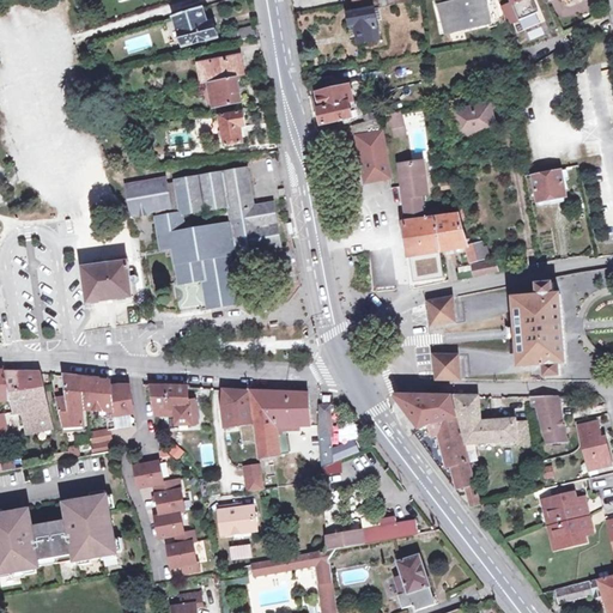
[(375,8),(380,8),(388,6),(388,5),(413,0),(369,0),(357,2),(358,11),(347,13),(349,24),(354,24),(357,44),(380,41),(377,20),(375,8)]
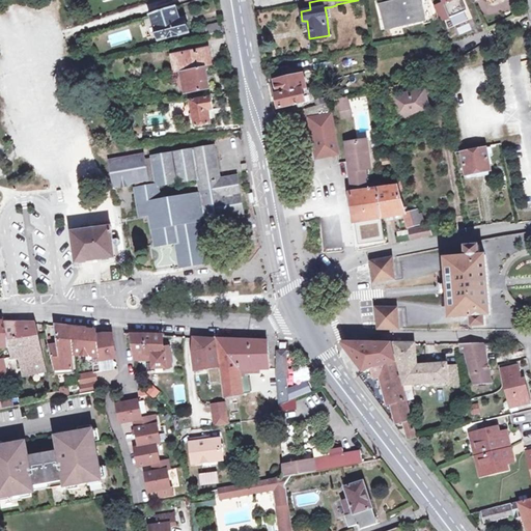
[(423,20),(424,24),(424,25),(434,22),(427,0),(407,0),(382,6),(387,29),(401,25),(423,20)]
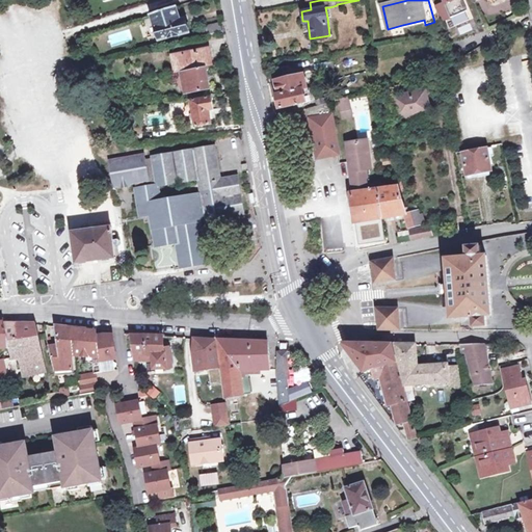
[(468,11),(461,0),(443,0),(445,4),(435,8),(442,22),(451,18),(468,11)]
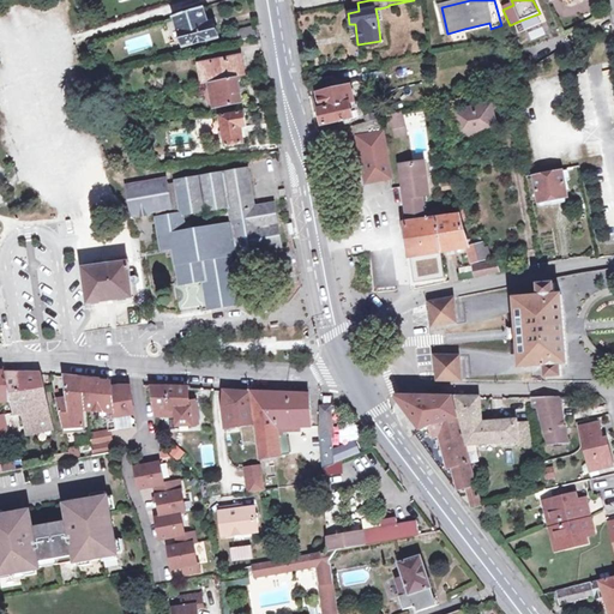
[(204,8),(175,17),(184,48),(218,38),(215,23),(209,25),(204,8)]
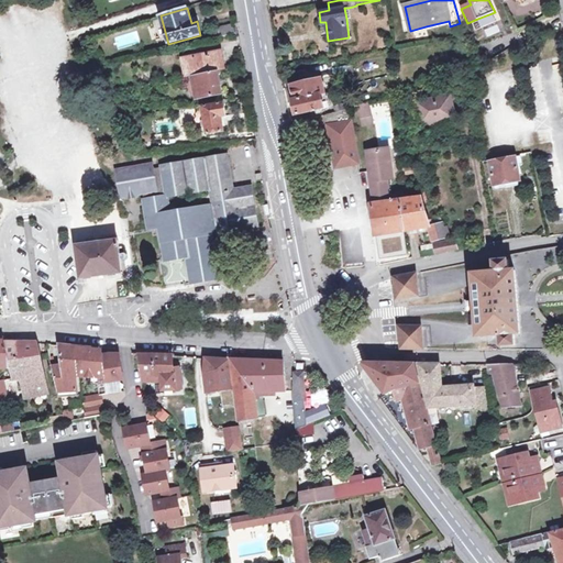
[(235,26),(234,25),(211,31),(213,40),(236,34),(235,26)]
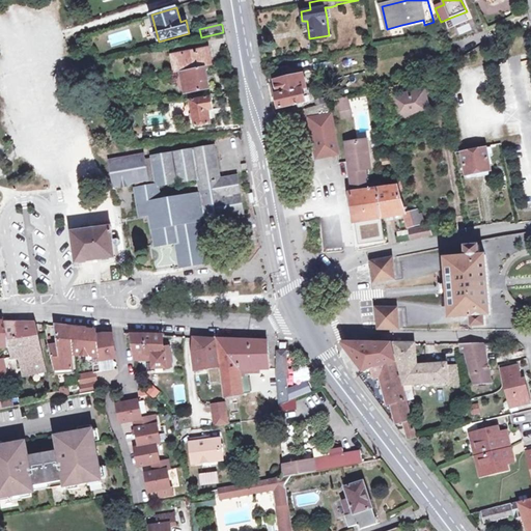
[(171,56),(175,74),(204,67),(203,62),(210,61),(207,50),(171,56)]
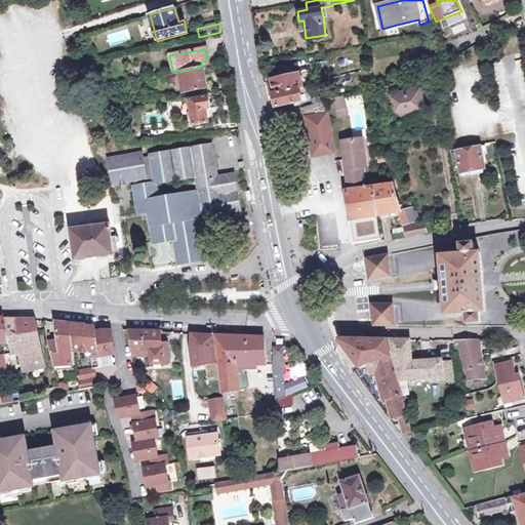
[(447,51),(450,58),(455,55),(452,49),(447,51)]
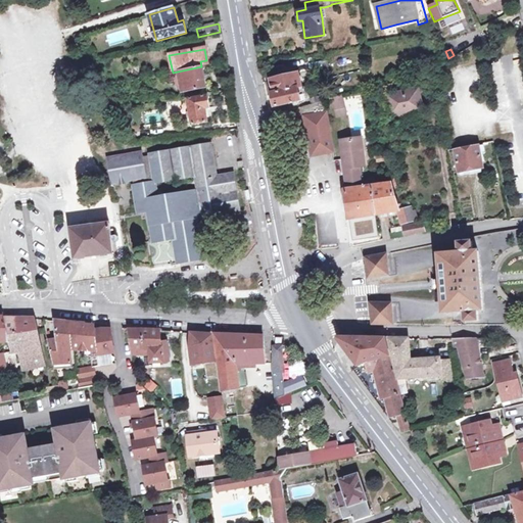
[(310,63),(311,70),(328,67),(327,60),(310,63)]
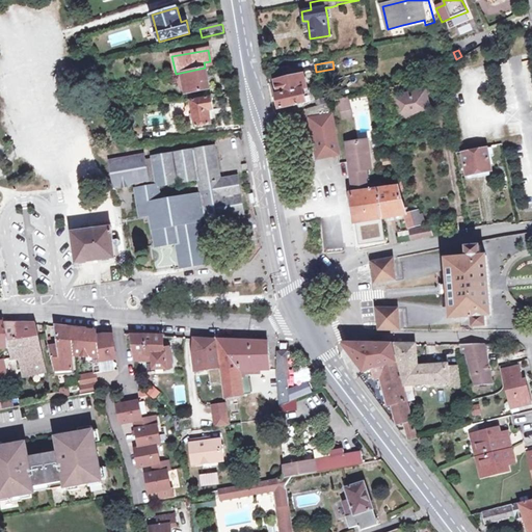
[(128,70),(130,79),(141,77),(139,67),(128,70)]
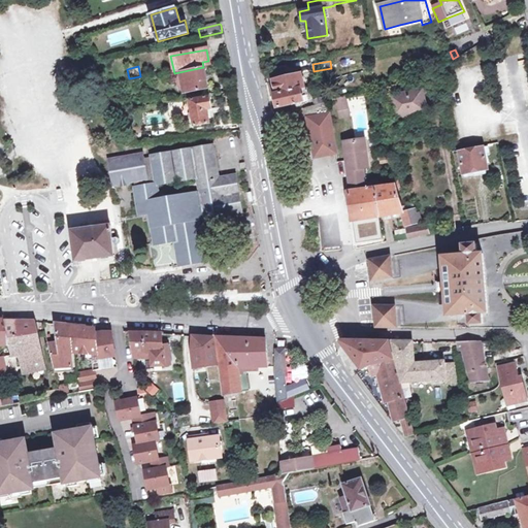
[(207,89),(203,67),(174,73),(172,74),(173,78),(176,78),(180,77),(183,91),(179,91),(179,94),(207,89)]
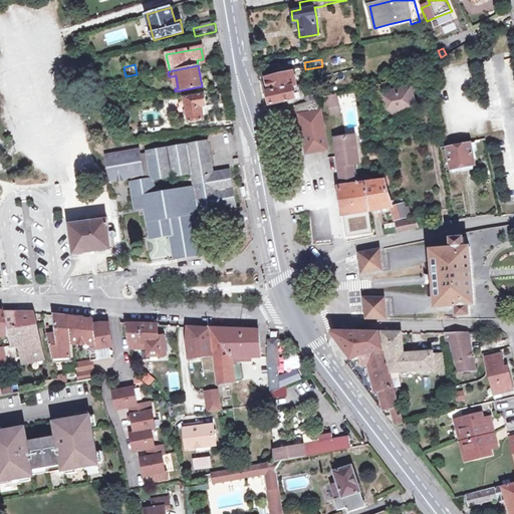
[(322,66),(305,69),(306,75),(323,71),(322,66)]
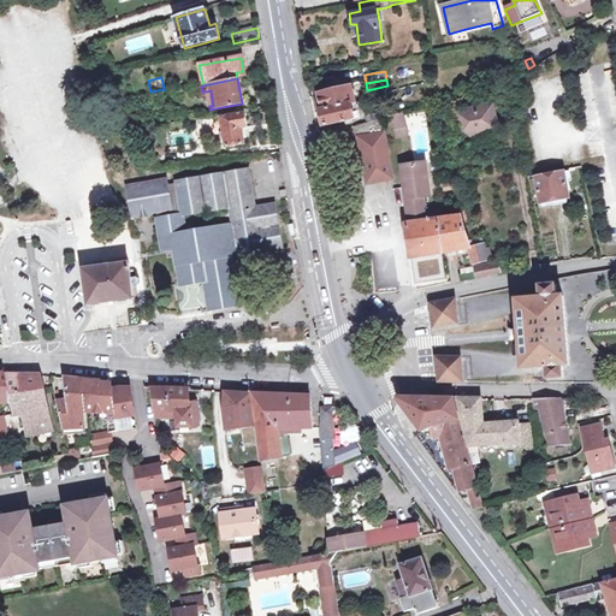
[(325,125),(356,118),(354,111),(359,111),(353,87),(320,94),(324,111),(323,111),(325,125)]
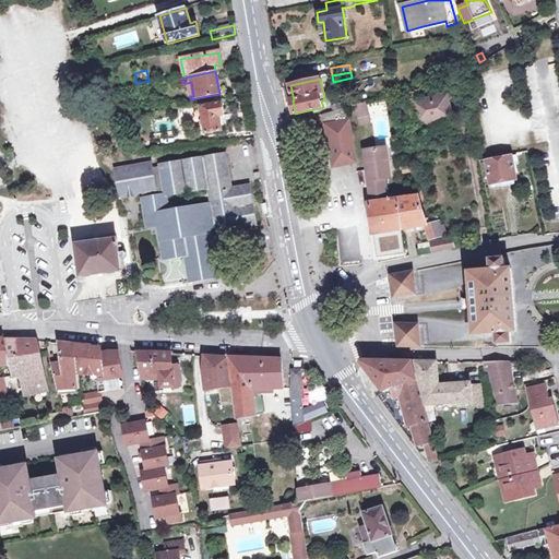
[(414,102),(416,115),(425,114),(427,122),(444,119),(451,118),(447,95),(414,102)]
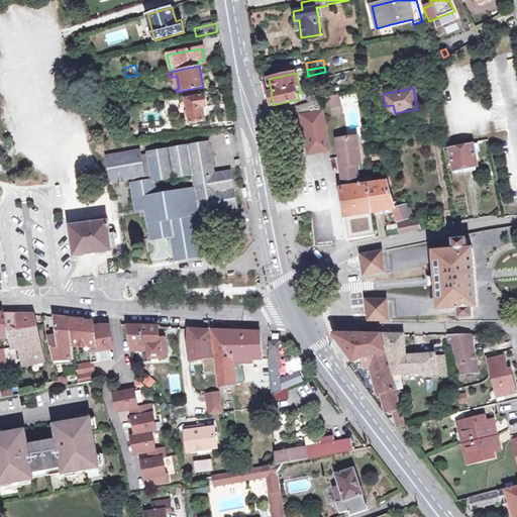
[(329,95),(330,103),(339,101),(338,92),(329,95)]
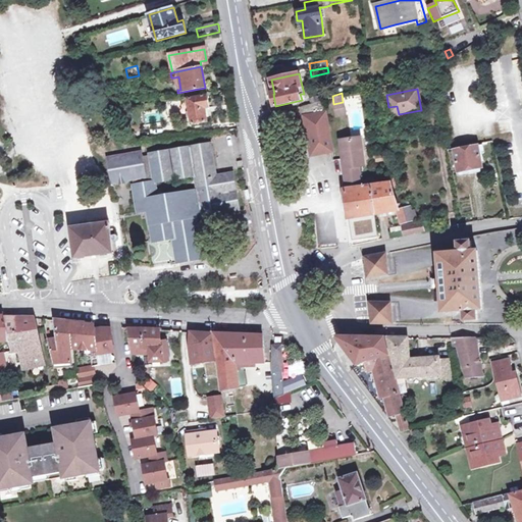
[(208,96),(188,99),(190,113),(187,113),(188,118),(191,117),(192,124),(208,122),(206,109),(209,108),(208,96)]
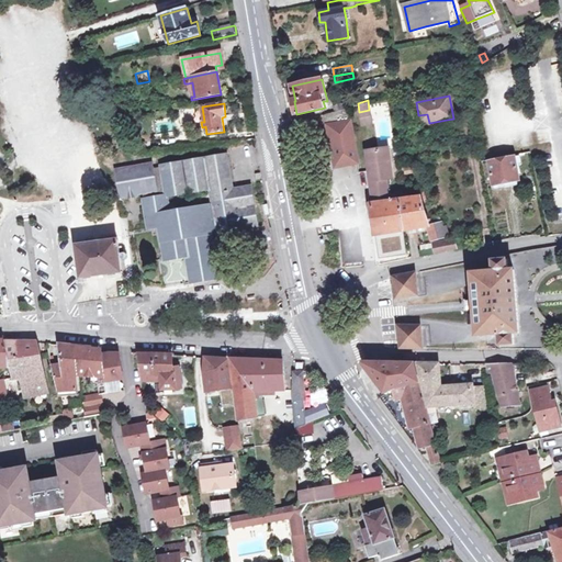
[(335,111),(323,115),(325,125),(330,139),(334,160),(339,165),(358,161),(348,107),(343,109),(338,110),(335,111)]
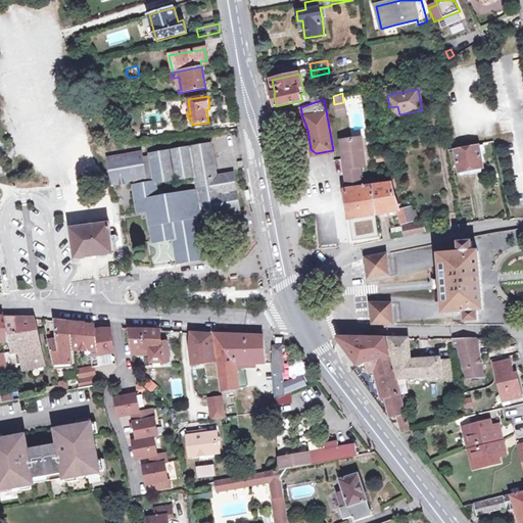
[(343,102),(334,104),(336,116),(345,113),(343,102)]
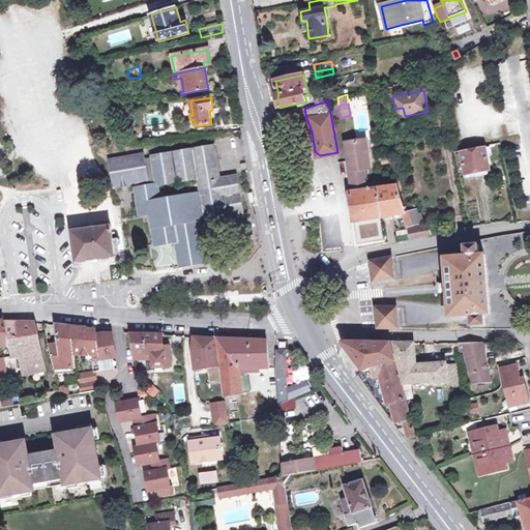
[(396,118),(405,116),(403,108),(394,109),(396,118)]
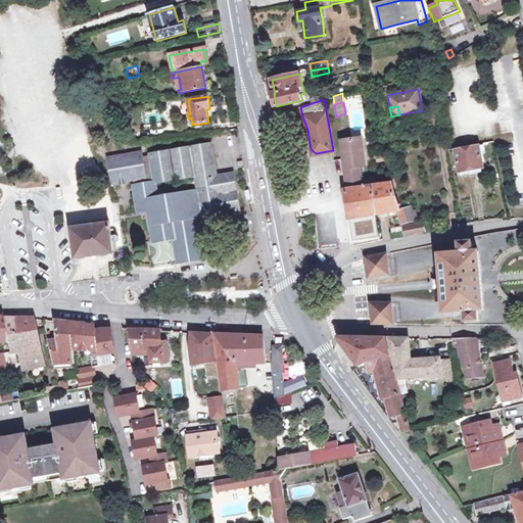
[(365,165),(364,159),(361,138),(340,141),(344,169),(359,167),(365,165)]
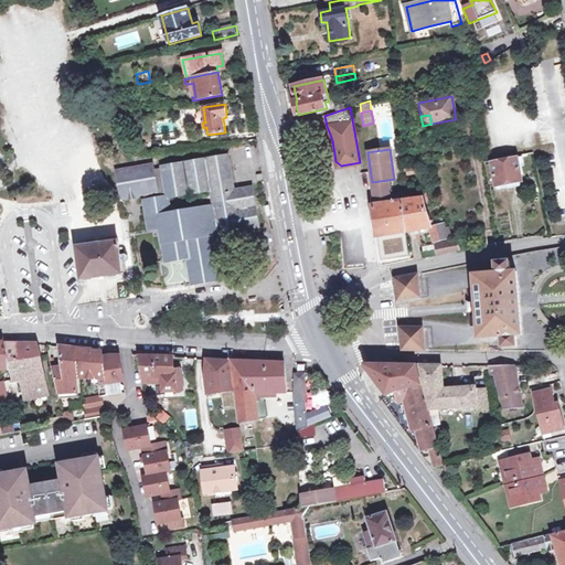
[(129,198),(129,200),(137,199),(137,196),(144,195),(145,201),(144,201),(149,231),(159,228),(164,262),(187,258),(192,285),(220,280),(212,235),(211,228),(223,226),(225,234),(257,228),(252,188),(234,191),(227,157),(162,168),(162,169),(153,170),(152,166),(117,172),(119,181),(117,181),(119,191),(120,190),(123,199),(129,198)]
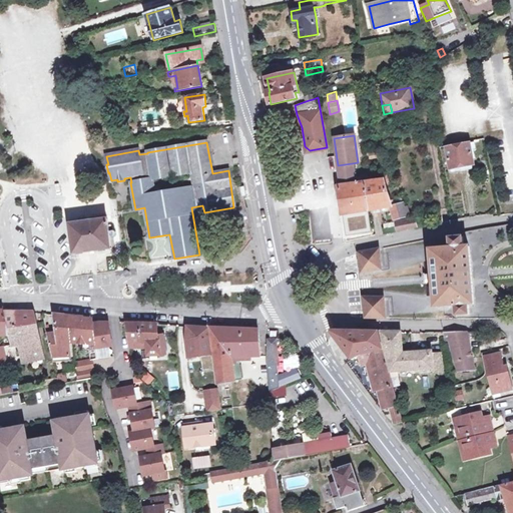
[(464,166),(471,164),(474,164),(471,150),(476,149),(474,142),(447,148),(451,168),(459,167),(460,171),(465,170),(464,166)]
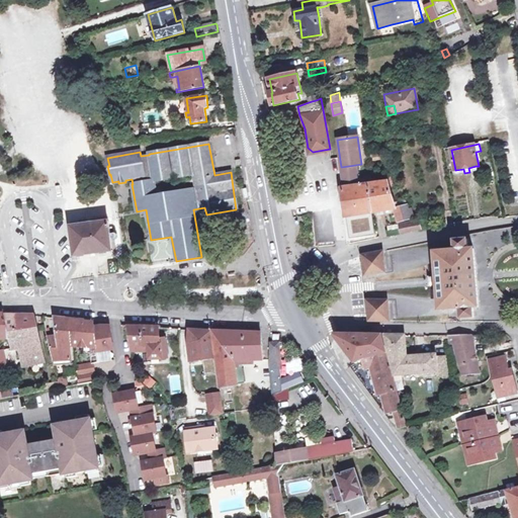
[(340,171),(343,188),(347,217),(348,222),(373,217),(373,212),(368,184),(359,186),(355,165),(341,167),(342,171),(340,171)]
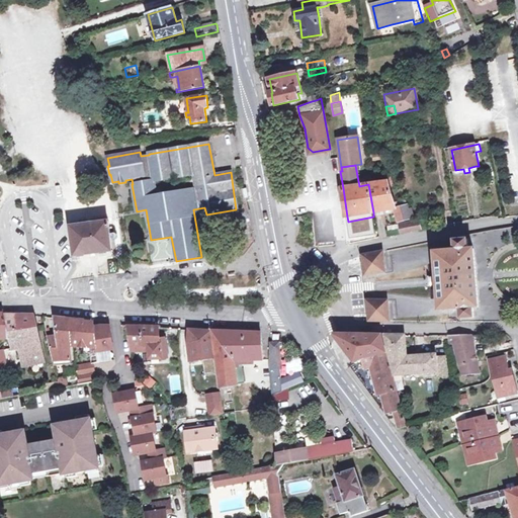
[(386,182),(368,184),(373,212),(395,209),(394,204),(389,188),(386,182)]
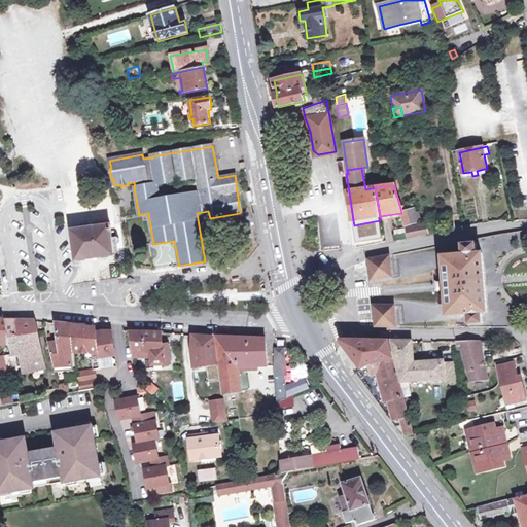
[(418,222),(416,210),(401,213),(406,225),(418,222)]
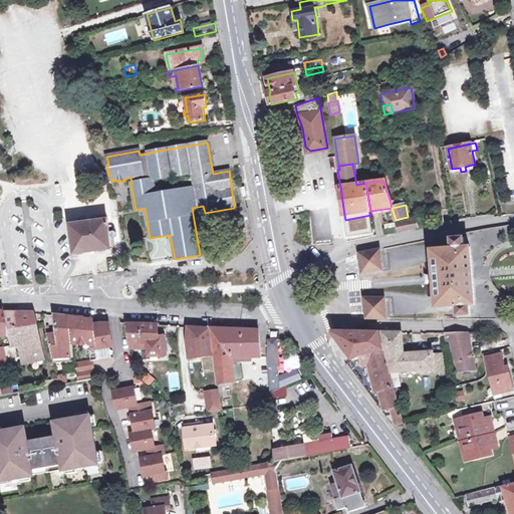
[(193,214),(205,213),(203,206),(192,208),(193,214)]
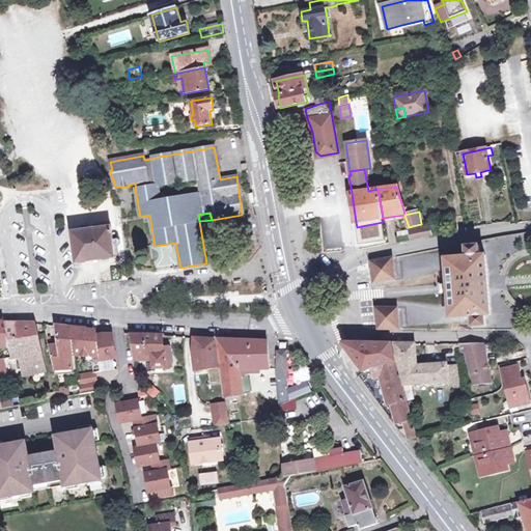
[(412,240),(438,234),(436,226),(410,231),(412,240)]
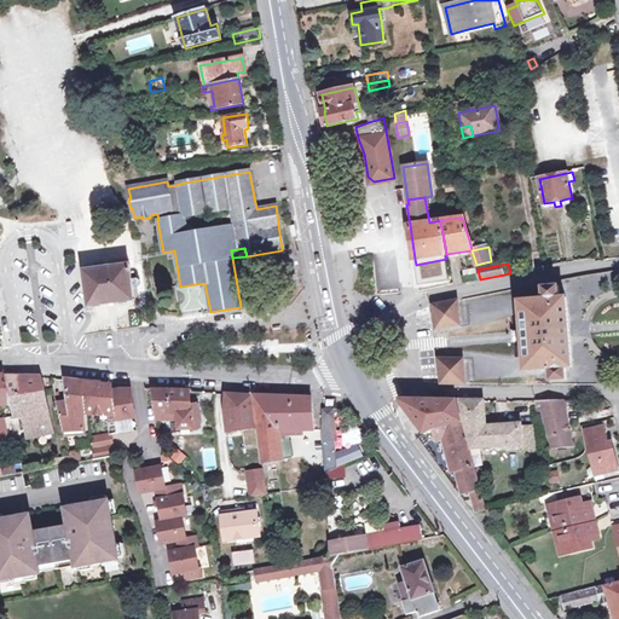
[(85,271),(88,306),(134,301),(129,265),(85,271)]
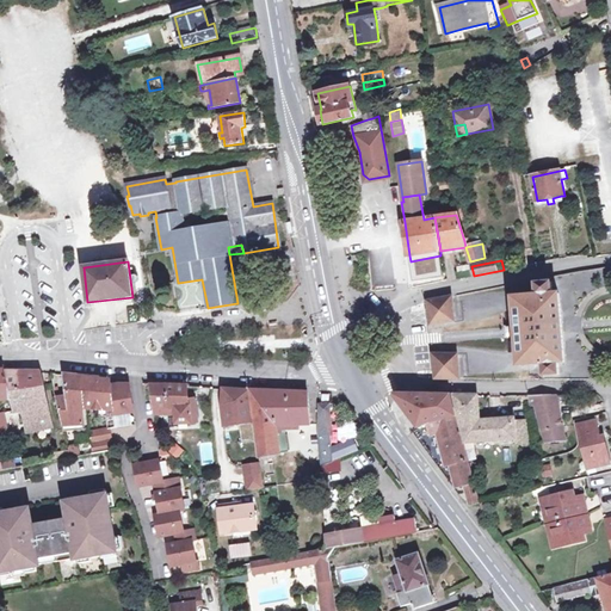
[(565,362),(560,294),(551,294),(550,283),(536,284),(537,295),(513,297),(516,325),(517,337),(519,365),(542,363),(543,376),(559,375),(559,362),(565,362)]
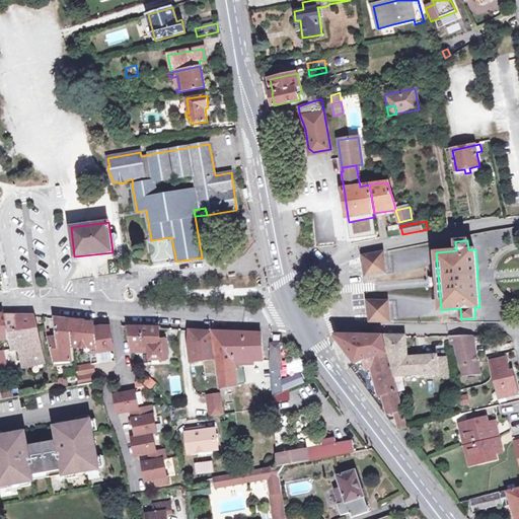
[(383,252),(364,255),(367,276),(386,274),(383,252)]
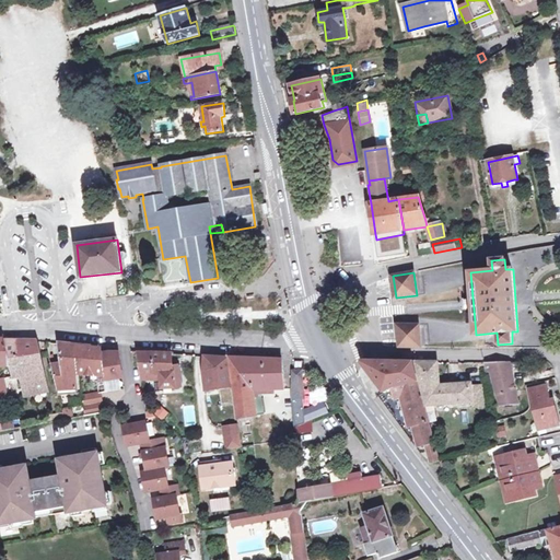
[(465,310),(474,308),(473,298),(464,299),(465,304),(465,310)]
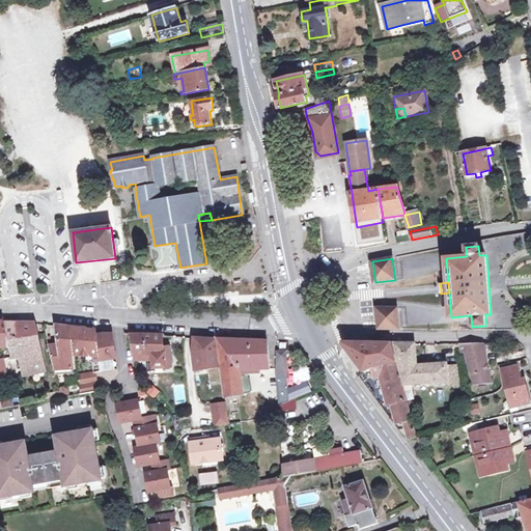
[(397,307),(386,308),(378,309),(379,331),(399,329),(397,307)]
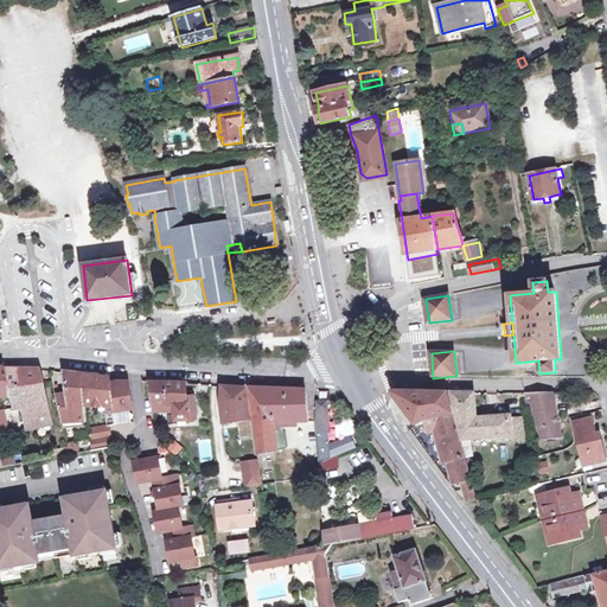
[(0,366),(0,395),(10,395),(6,369),(6,368),(0,366)]
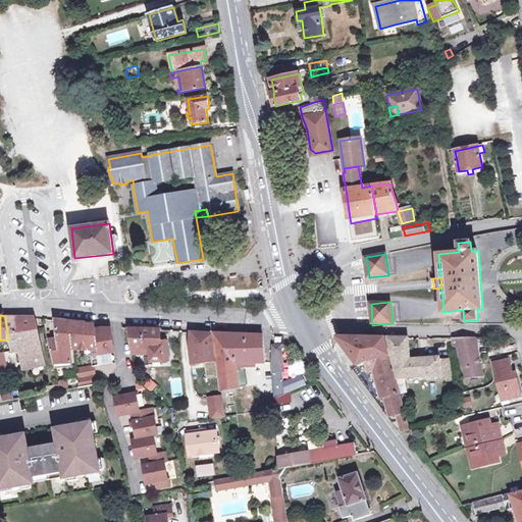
[(5,317),(8,340),(10,352),(19,351),(21,351),(18,332),(16,317),(5,317)]
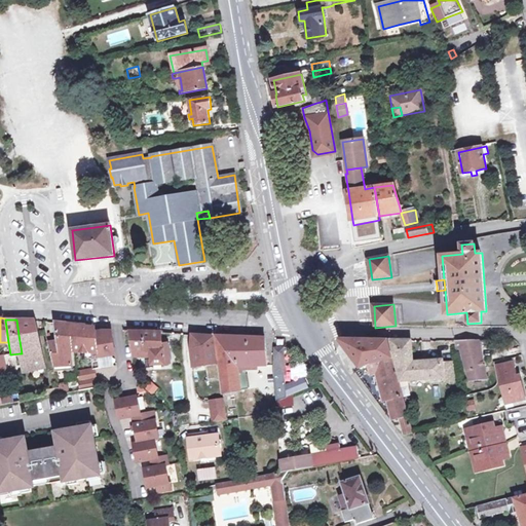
[(19,335),(36,331),(33,320),(16,320),(19,335)]
